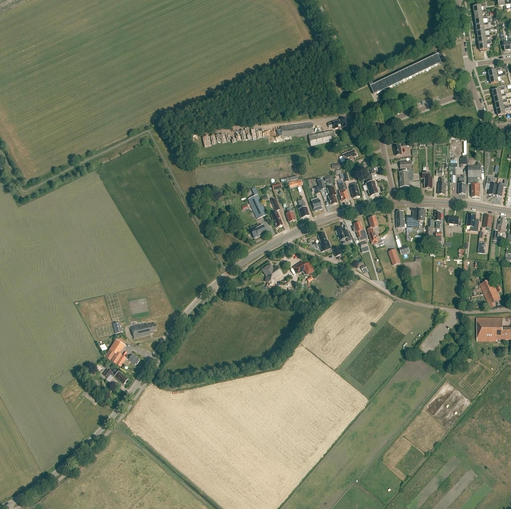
[(504,3),(504,0),(496,0),(497,4),(503,3),(503,8),(506,8),(505,3),(504,3)]
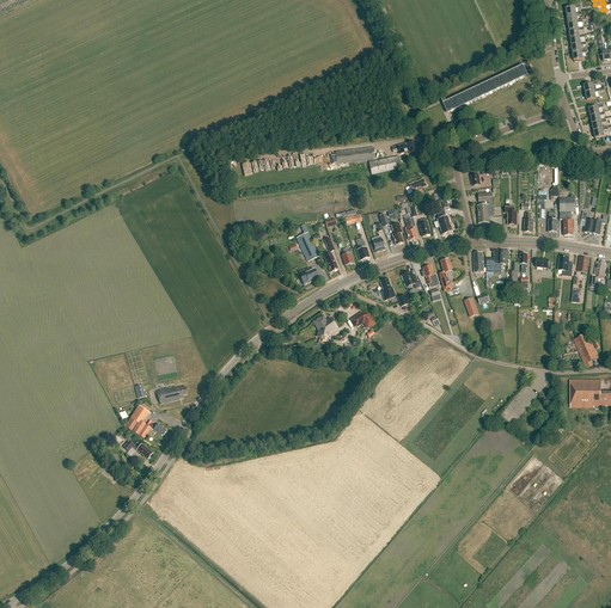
[(564,6),(566,13),(575,12),(574,11),(574,5),(579,5),(579,2),(573,2),(574,4),(564,6)]
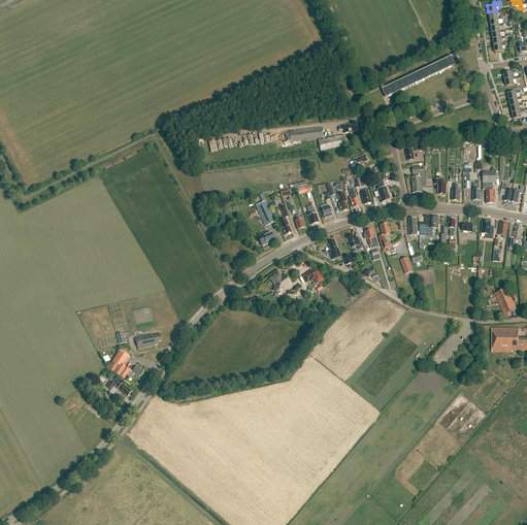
[(500,8),(495,9),(496,10),(488,11),(489,18),(496,17),(496,15),(496,11),(500,10),(500,8)]
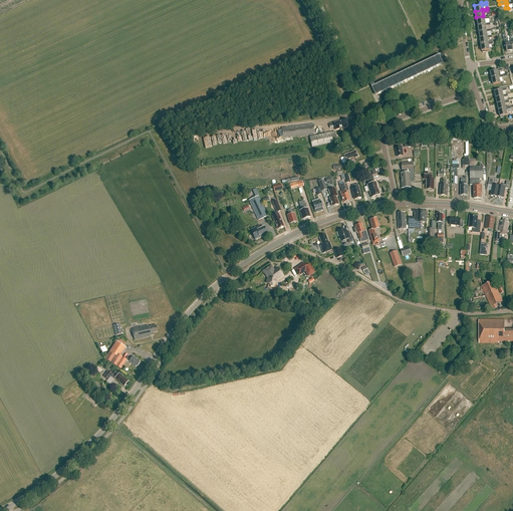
[(488,14),(483,15),(483,16),(476,17),(477,23),(484,22),(484,21),(484,17),(488,16),(488,14)]
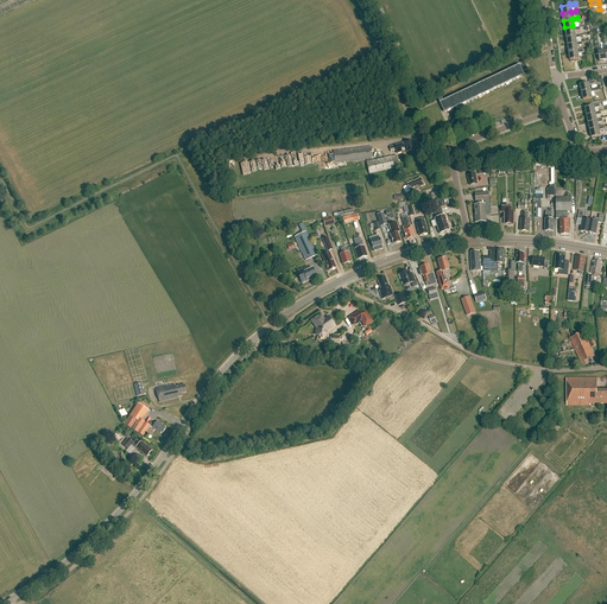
[(579,25),(573,25),(573,26),(564,27),(566,36),(574,35),(574,33),(574,29),(579,27),(579,25)]
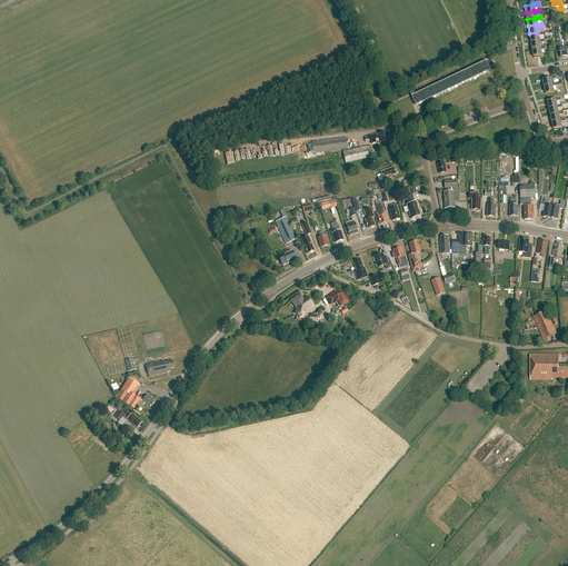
[(542,30),(537,31),(537,32),(529,33),(530,40),(538,39),(538,38),(538,33),(542,32),(542,30)]
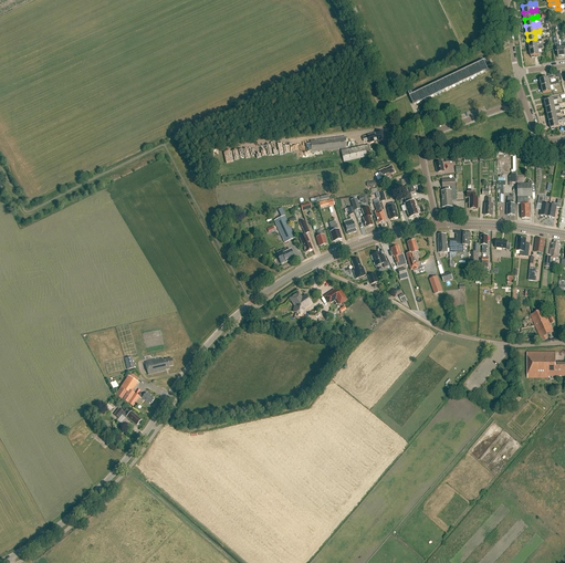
[(541,37),(535,38),(535,39),(527,40),(529,47),(536,45),(536,44),(535,40),(541,39),(541,37)]
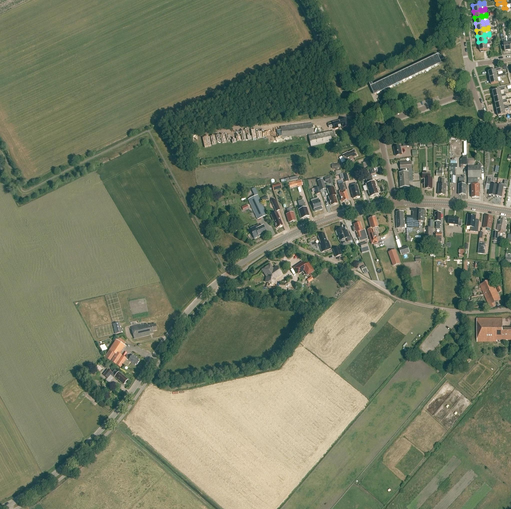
[(509,40),(508,40),(504,41),(503,36),(501,37),(502,41),(503,41),(504,49),(510,48),(509,40)]
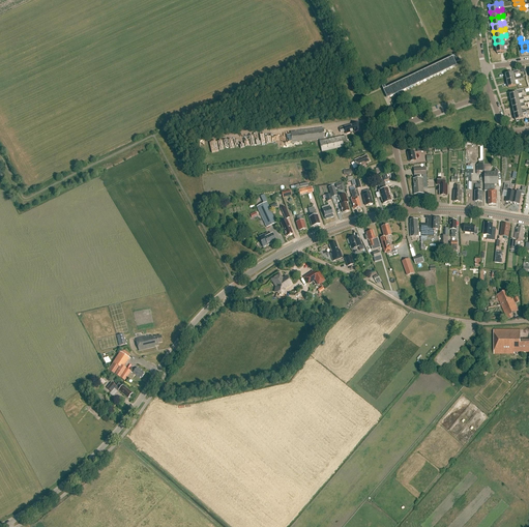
[(507,40),(502,41),(502,42),(495,44),(496,50),(497,52),(499,51),(499,50),(503,49),(502,44),(507,42),(507,40)]
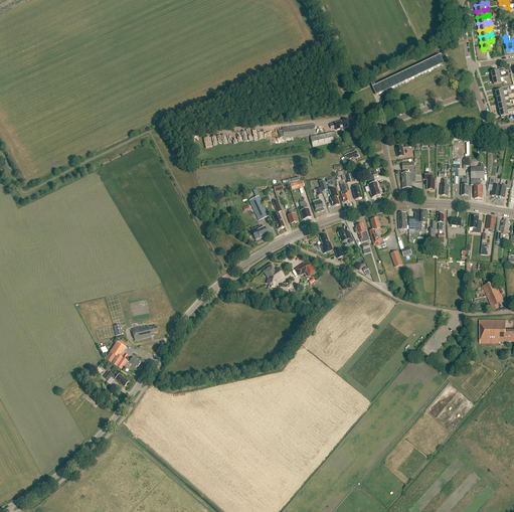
[(378,92),(443,61),(442,58),(446,56),(445,53),(444,50),(374,83),(373,81),(373,80),(370,81),(371,83),(375,91),(376,94),(378,92)]
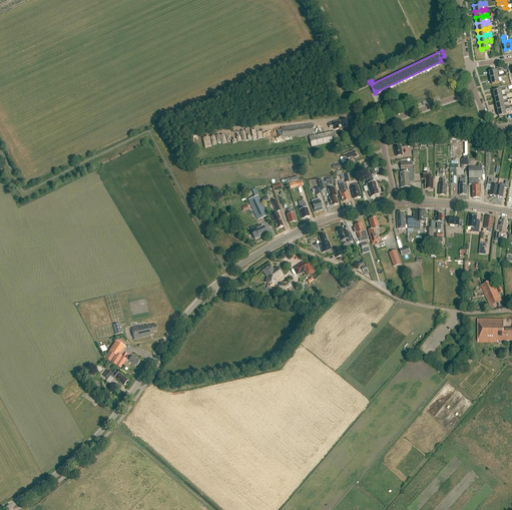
[(488,70),(490,76),(497,74),(497,73),(496,69),(501,68),(500,66),(496,67),(496,68),(488,70)]
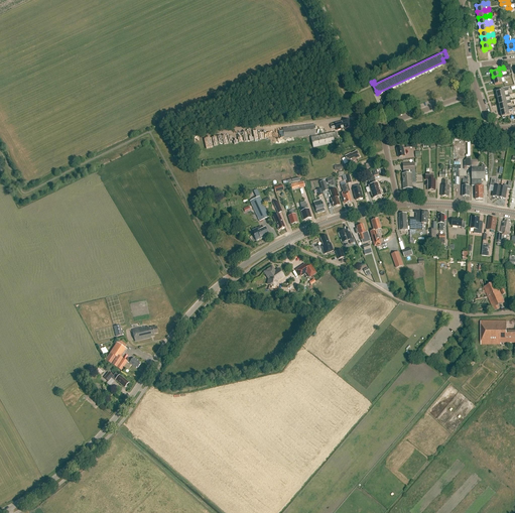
[(500,76),(505,75),(504,73),(500,74),(500,75),(493,77),(494,83),(502,81),(500,76)]
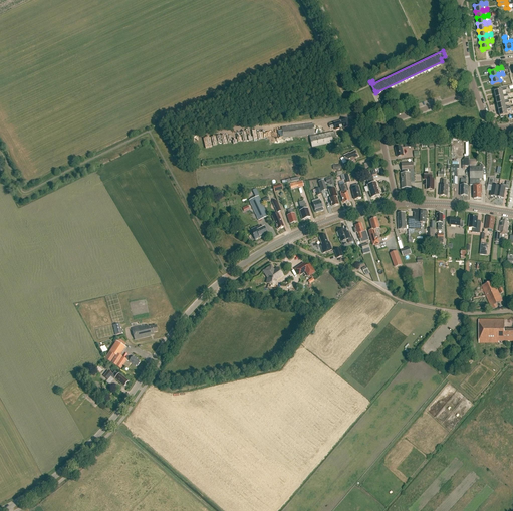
[(494,89),(495,95),(502,94),(502,92),(501,88),(506,87),(505,85),(501,86),(501,87),(494,89)]
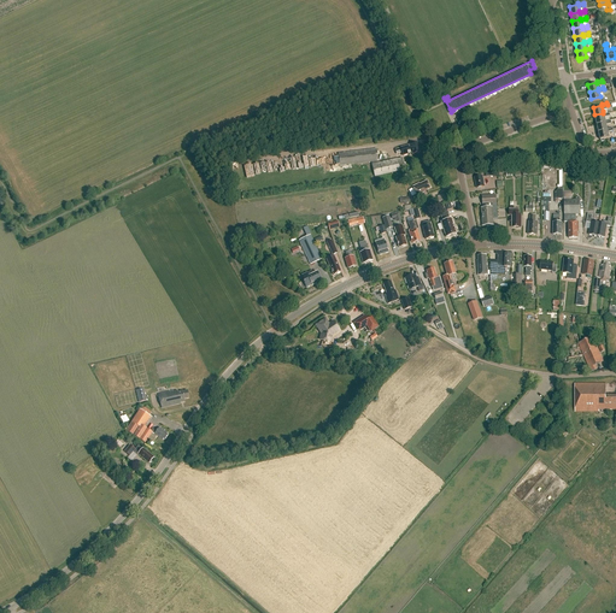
[(609,110),(603,111),(603,113),(594,115),(596,122),(605,121),(604,118),(604,115),(609,113),(609,110)]
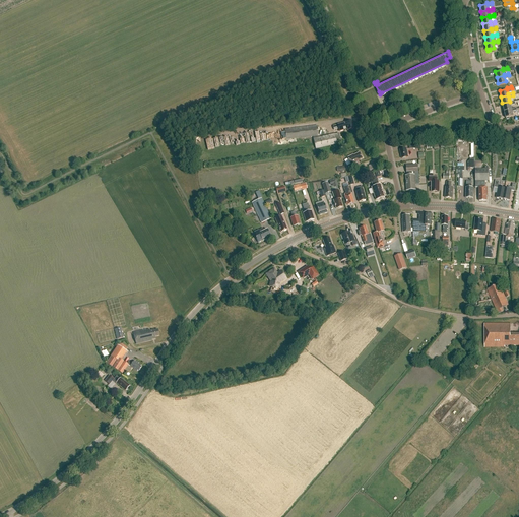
[(514,100),(509,100),(510,102),(502,103),(504,109),(511,108),(511,107),(510,103),(514,102),(514,100)]
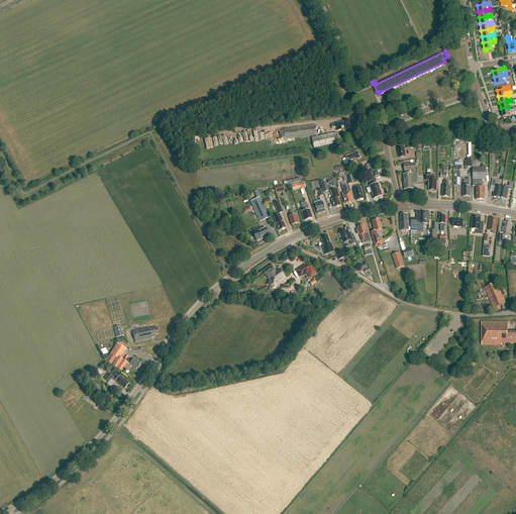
[(508,108),(513,107),(512,105),(508,106),(508,107),(501,108),(502,115),(503,116),(505,116),(505,114),(509,113),(508,108)]
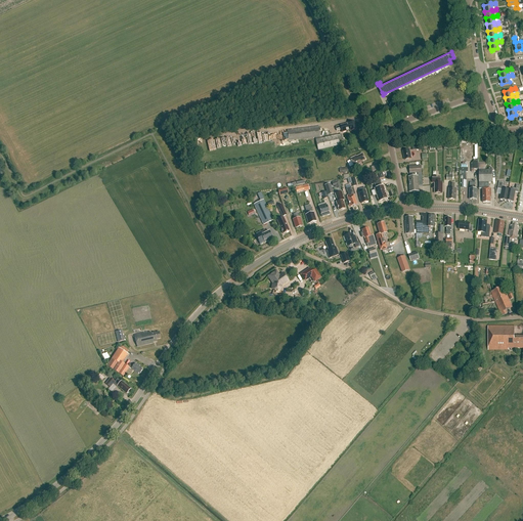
[(355,127),(353,119),(346,121),(339,123),(334,125),(335,128),(340,127),(340,129),(348,127),(349,129),(355,127)]
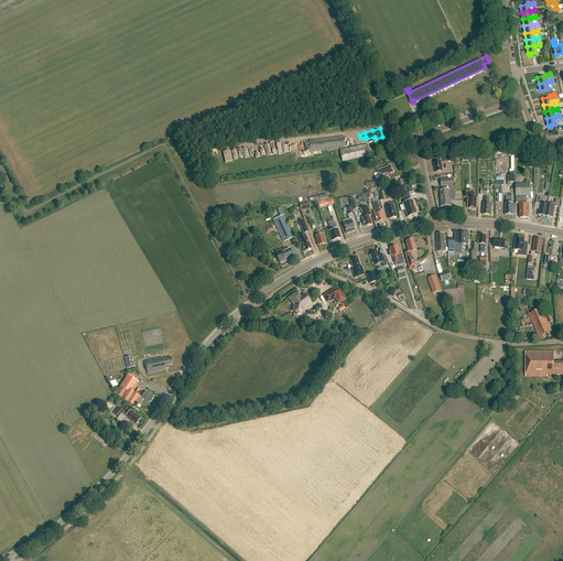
[(321,148),(338,146),(342,160),(365,154),(364,149),(368,148),(367,142),(363,143),(363,142),(344,147),(343,133),(307,138),(304,138),(304,137),(299,138),(300,154),(314,153),(314,152),(321,152),(321,148)]
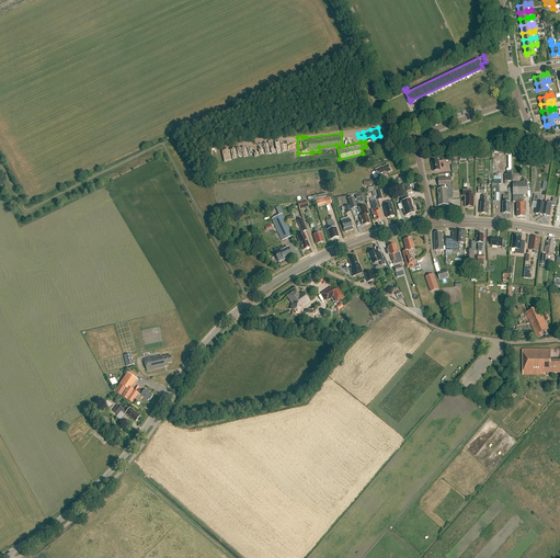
[(432,168),(440,167),(437,157),(431,159),(432,168)]
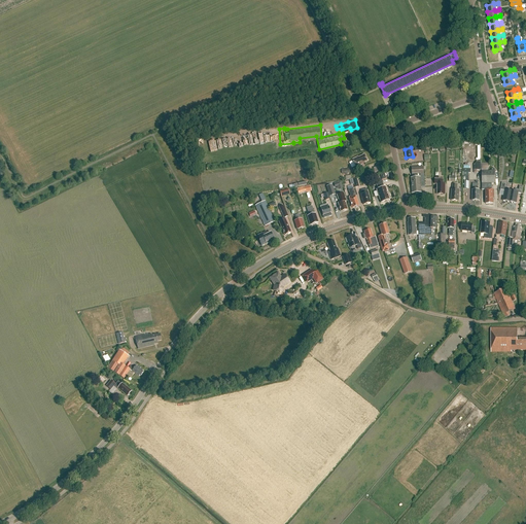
[(360,162),(365,159),(362,152),(357,155),(356,154),(351,158),(355,165),(360,162)]
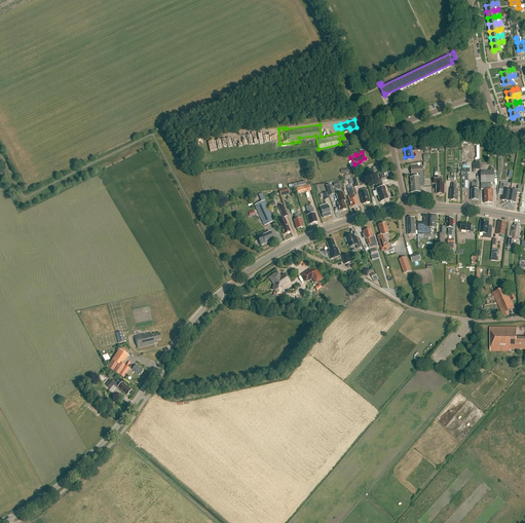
[(419,184),(423,184),(422,163),(410,163),(410,172),(411,172),(411,174),(409,174),(410,190),(420,189),(419,184)]
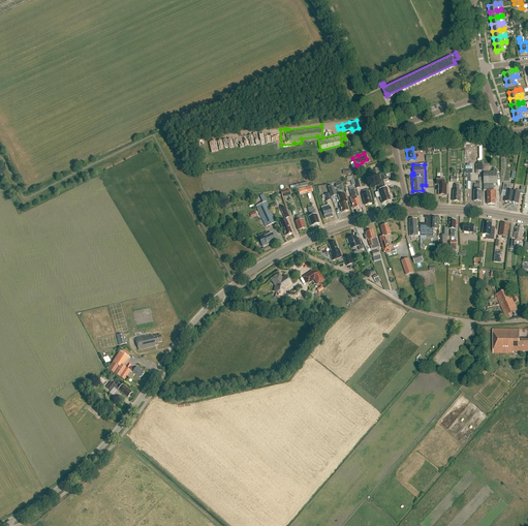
[(496,169),(483,169),(483,188),(487,188),(493,188),(493,182),(496,182),(496,169)]
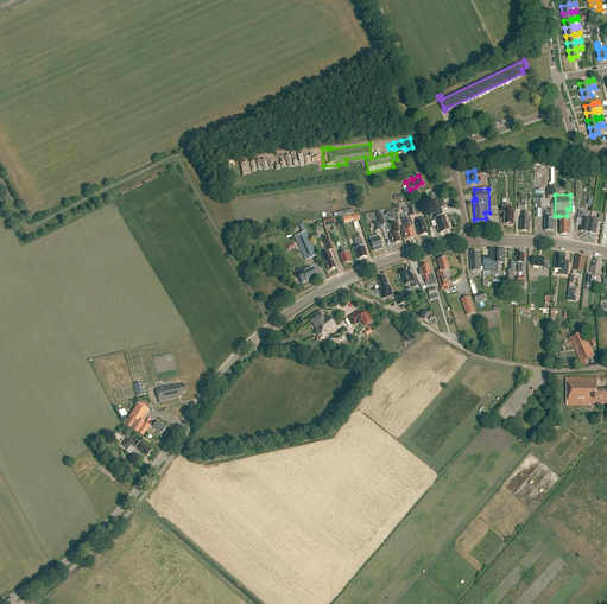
[(510,209),(510,203),(505,203),(505,201),(501,201),(501,203),(500,203),(500,209),(504,209),(504,221),(512,222),(512,209),(510,209)]
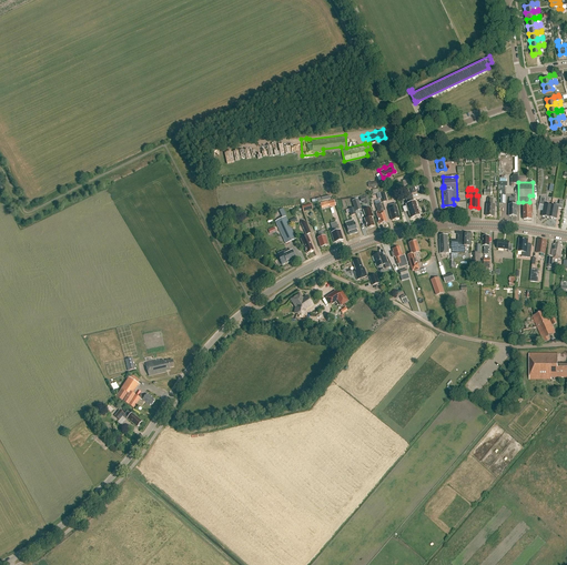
[(409,215),(415,214),(417,214),(417,213),(418,213),(416,207),(417,207),(417,204),(416,204),(414,200),(413,200),(411,191),(404,193),(406,201),(404,201),(406,209),(407,209),(409,215)]
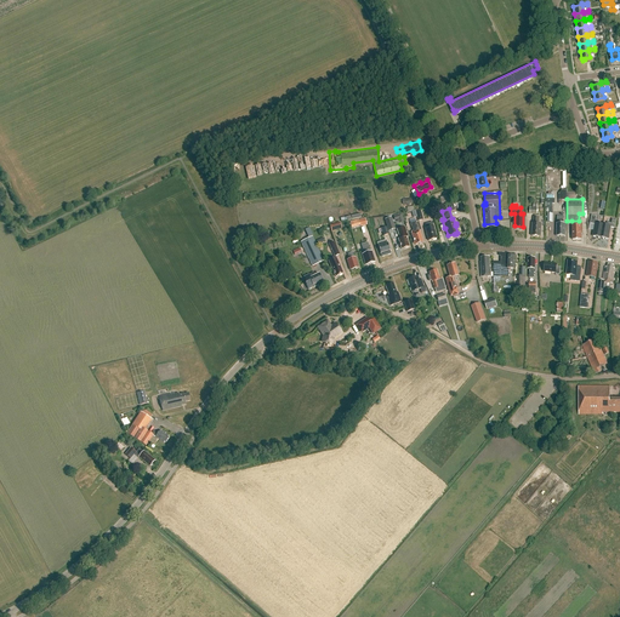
[(599,234),(602,222),(598,221),(598,218),(595,217),(596,213),(591,212),(590,221),(593,221),(592,233),(596,234),(597,235),(598,234),(599,234)]
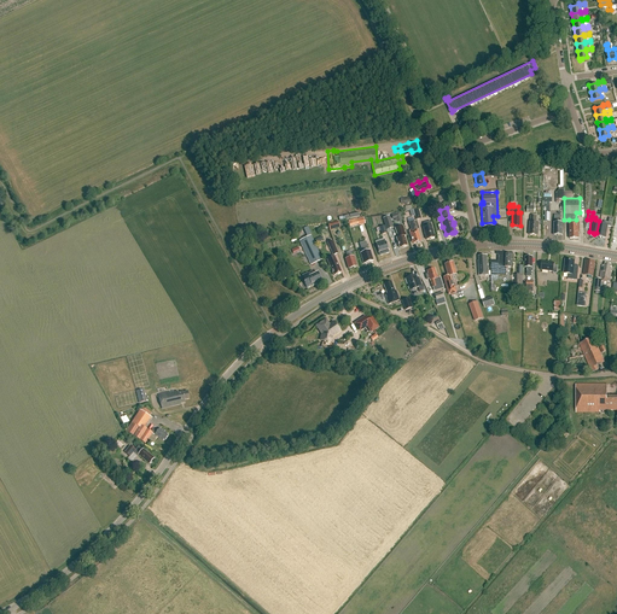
[(536,233),(537,220),(535,220),(535,214),(530,212),(529,220),(528,232),(536,233)]
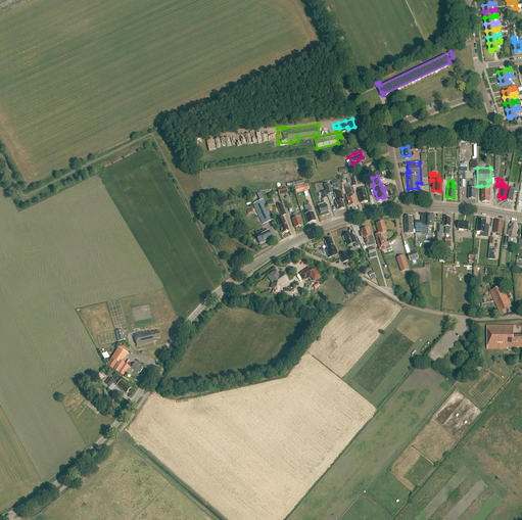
[(514,189),(517,190),(518,183),(515,182),(514,186),(511,185),(510,187),(507,187),(505,197),(506,197),(507,199),(508,198),(512,198),(514,189)]
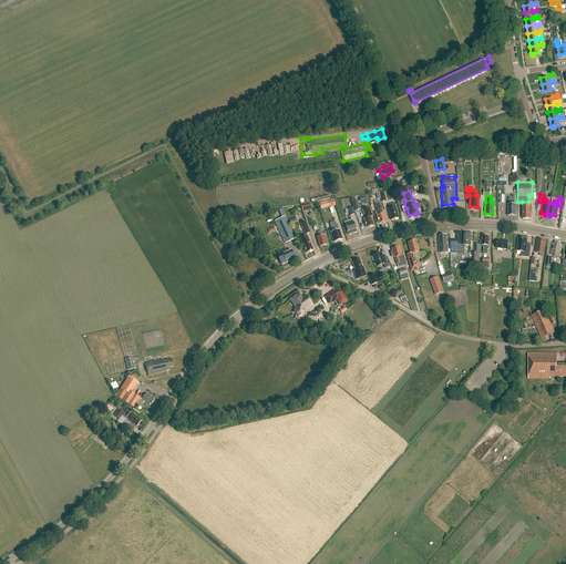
[(374,209),(378,221),(381,219),(381,221),(384,219),(386,218),(381,207),(382,207),(379,200),(373,202),(376,208),(374,209)]
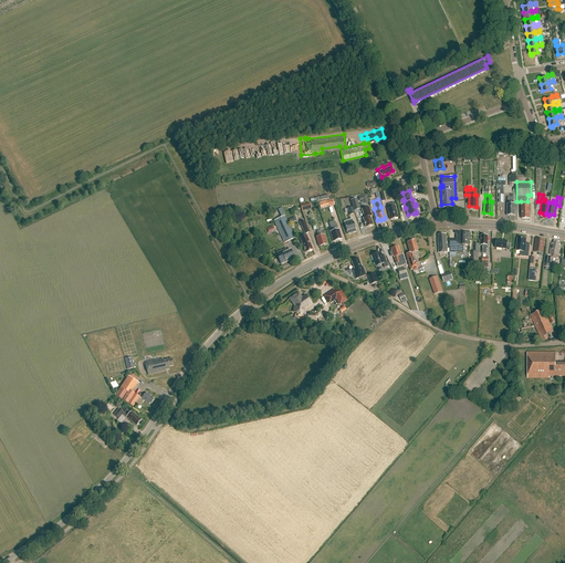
[(387,206),(386,206),(389,217),(397,215),(393,199),(386,201),(387,206)]
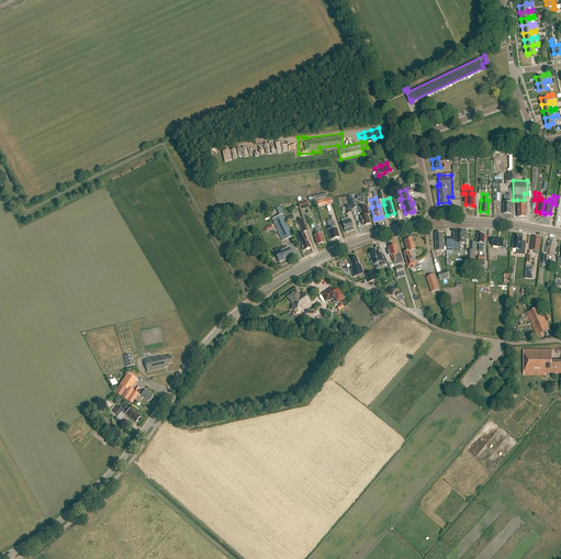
[(526,200),(524,200),(517,200),(517,214),(525,214),(525,210),(526,210),(526,200)]
